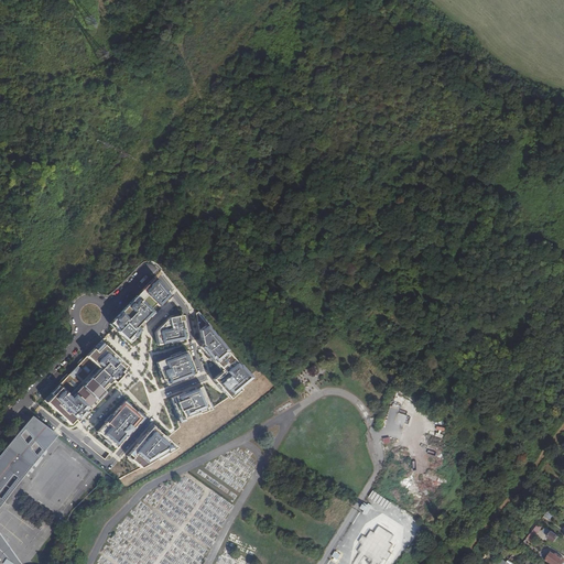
[(140,295),(154,308),(158,305),(161,308),(173,295),(158,278),(140,295)]
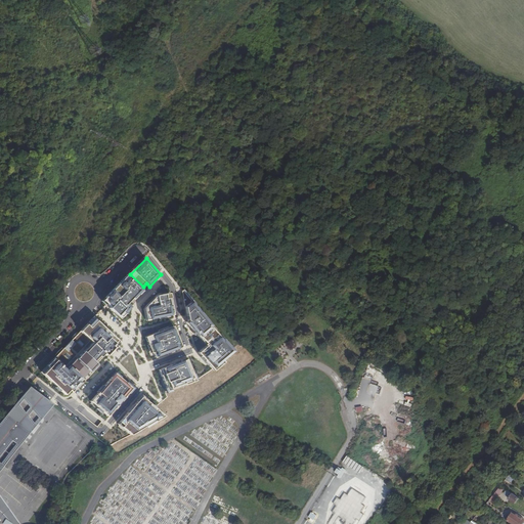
[(143,287),(130,274),(105,301),(112,306),(111,308),(122,318),(132,306),(129,303),(133,299),(135,301),(146,289),(143,287)]
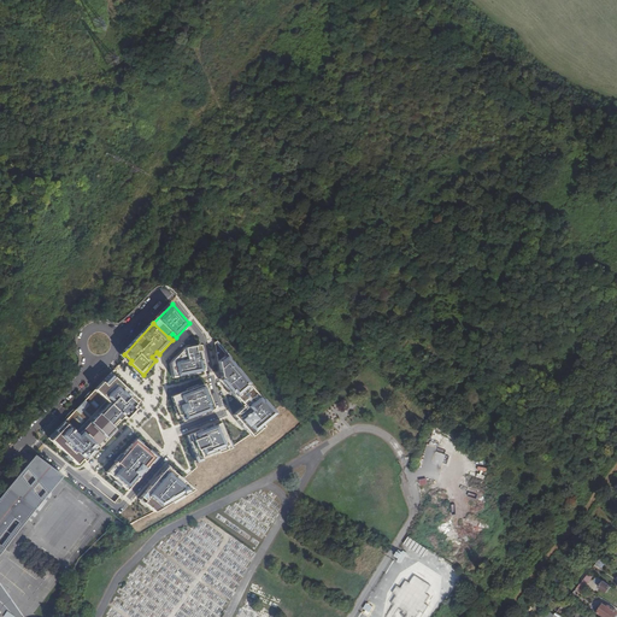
[(203,345),(201,344),(184,347),(171,363),(174,377),(206,371),(201,350),(204,350),(203,345)]
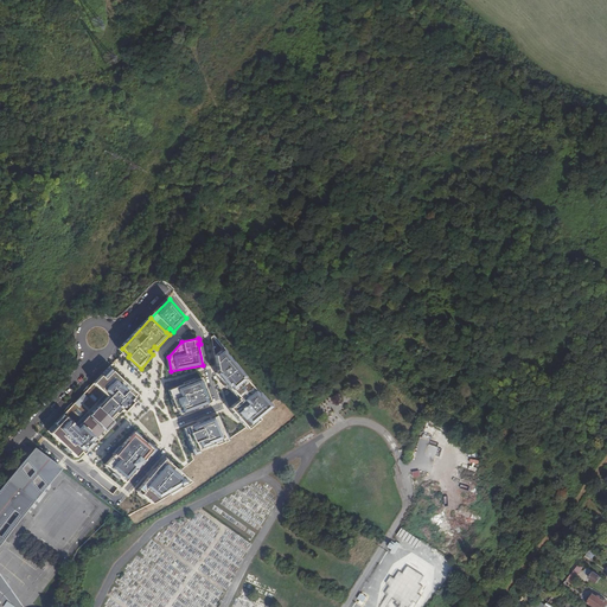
[(232,390),(247,378),(248,377),(224,349),(216,356),(219,372),(217,374),(232,390)]
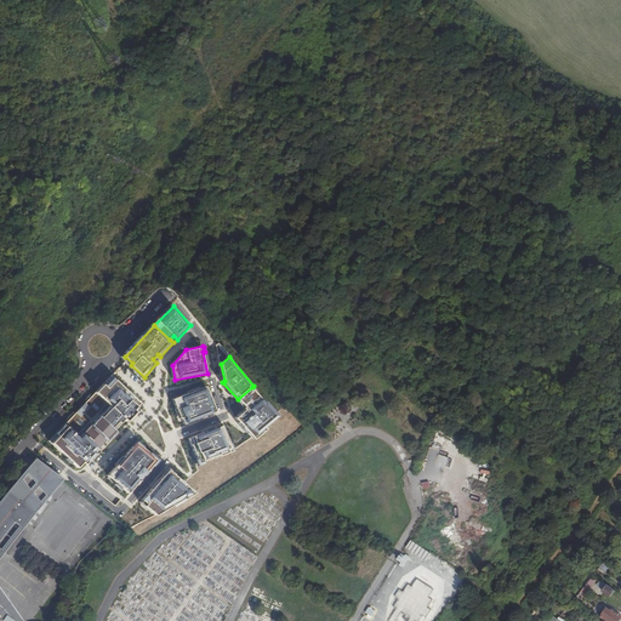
[(113,405),(126,419),(127,422),(137,412),(136,410),(141,405),(110,377),(97,392),(113,405)]
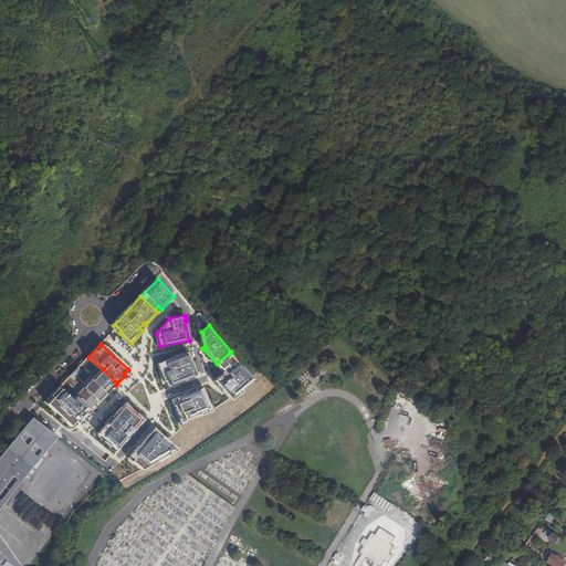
[(168,387),(198,376),(189,352),(158,364),(165,381),(166,381),(168,387)]
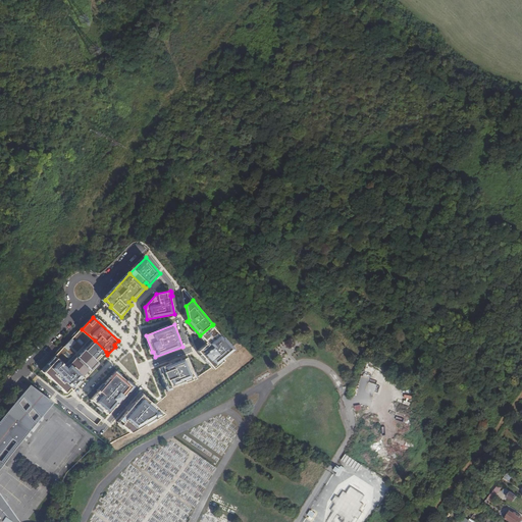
[(206,344),(198,351),(212,367),(214,369),(223,361),(222,359),(233,350),(212,325),(200,335),(206,344)]
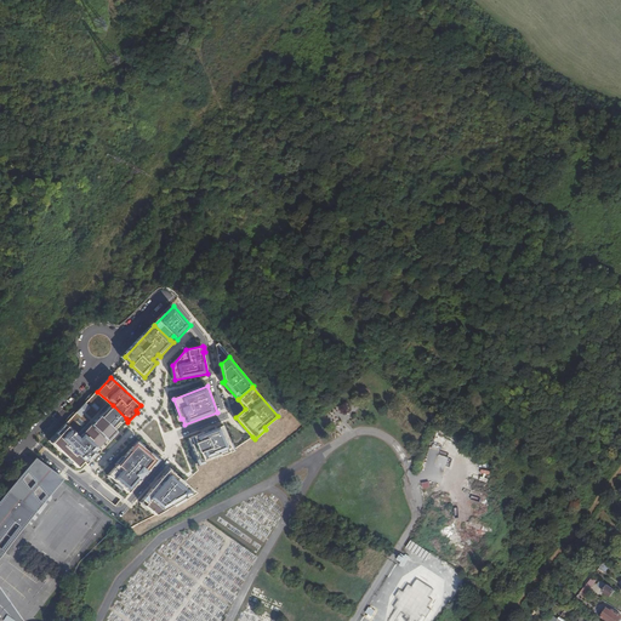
[(113,405),(97,392),(67,425),(79,436),(100,414),(102,416),(113,405)]
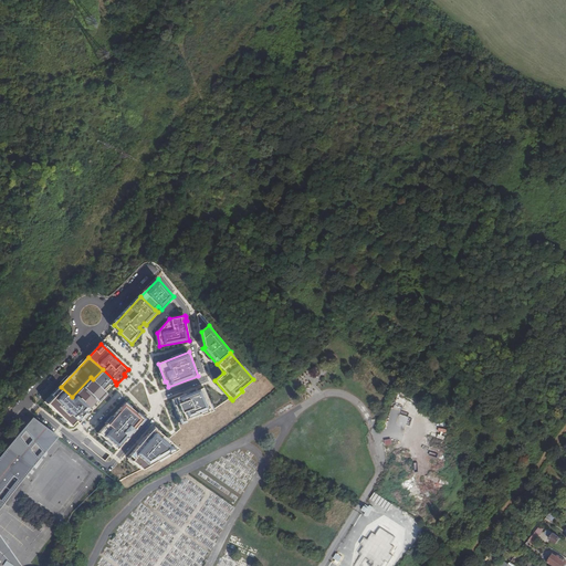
[(91,377),(72,397),(61,387),(48,401),(72,423),(76,419),(79,422),(86,413),(85,412),(96,400),(100,404),(108,394),(106,391),(115,381),(103,369),(93,379),(91,377)]
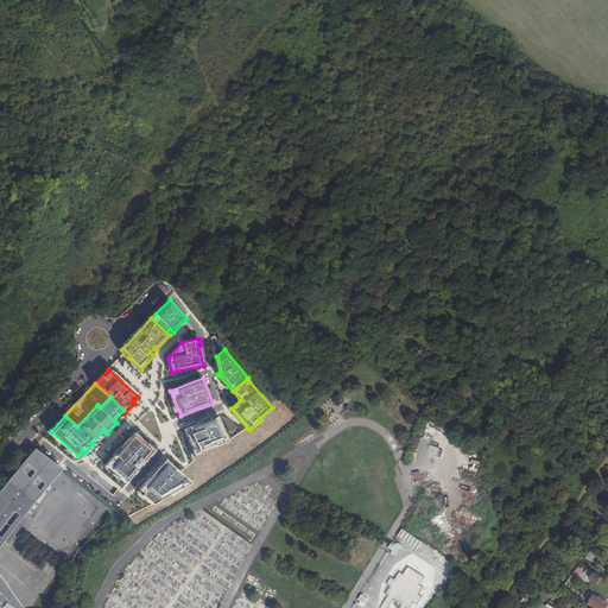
[(217,416),(184,429),(192,450),(195,455),(228,442),(227,441),(217,416)]
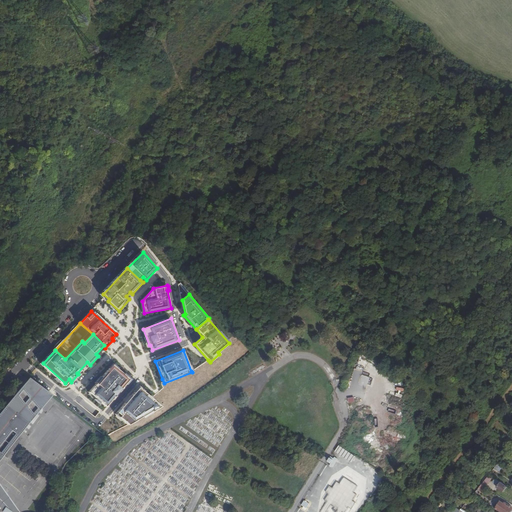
[(131,380),(113,364),(89,392),(107,407),(131,380)]
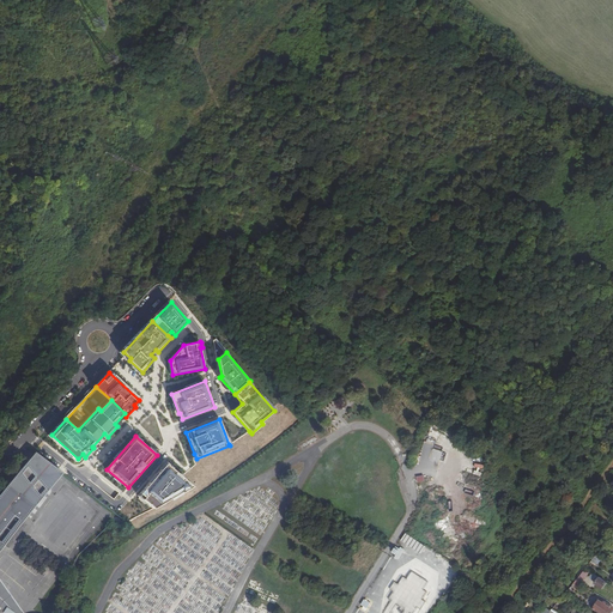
[(432,449),(429,466),(438,467),(442,450),(432,449)]
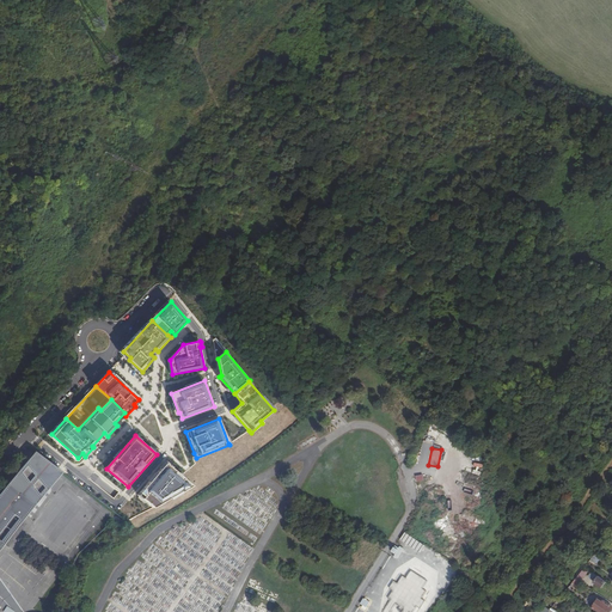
[(18,463),(40,489),(54,471),(28,452),(18,463)]
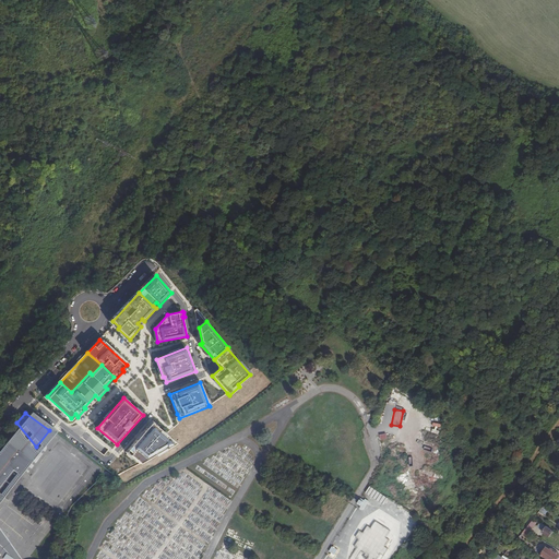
[(3,558),(3,557),(0,554),(0,495),(14,477),(12,475),(36,447),(16,423),(0,442),(0,558),(3,558)]
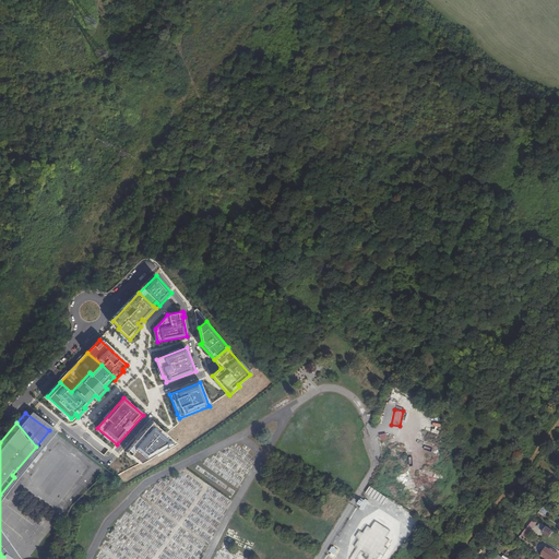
[(166,435),(152,423),(129,450),(133,453),(131,456),(141,464),(177,444),(166,435)]
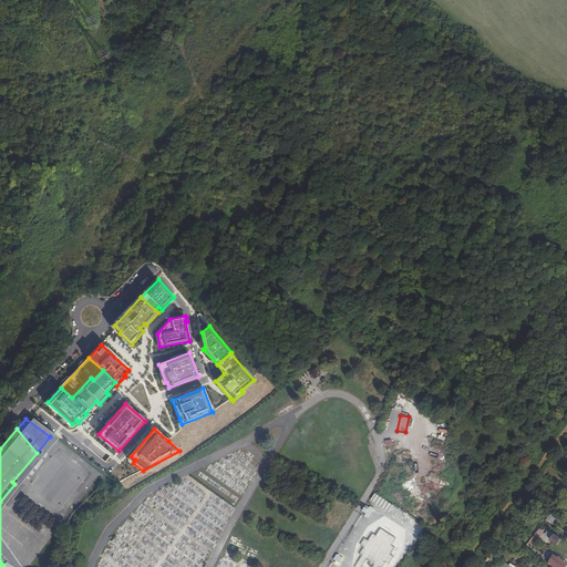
[(14,484),(0,502),(0,505),(17,485),(14,484)]
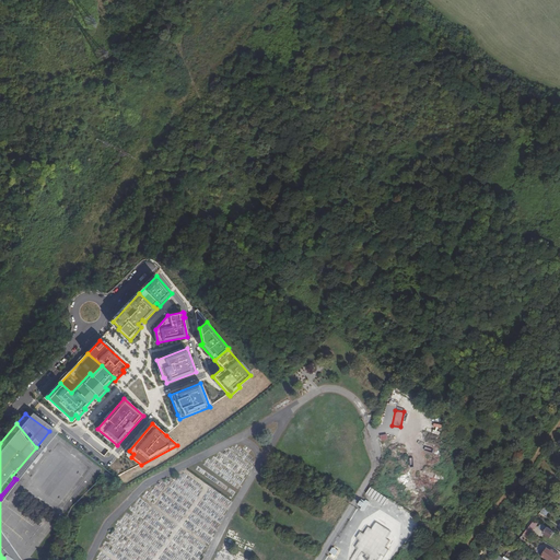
[(385,505),(389,499),(371,487),(366,493),(385,505)]
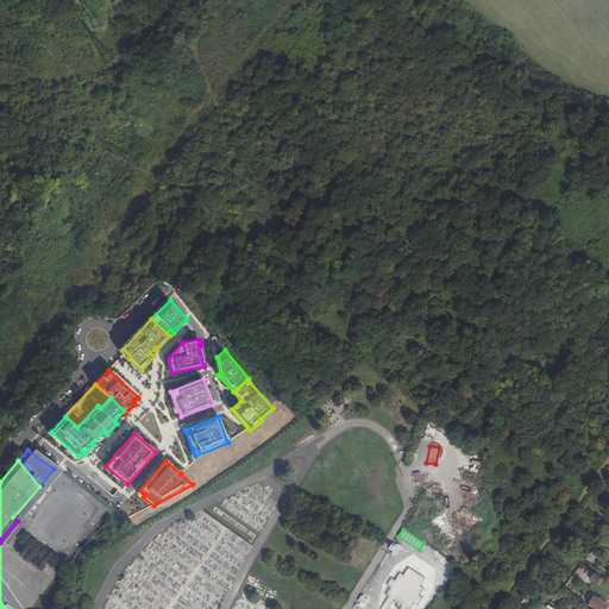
[(390,551),(397,554),(402,545),(394,542),(390,551)]
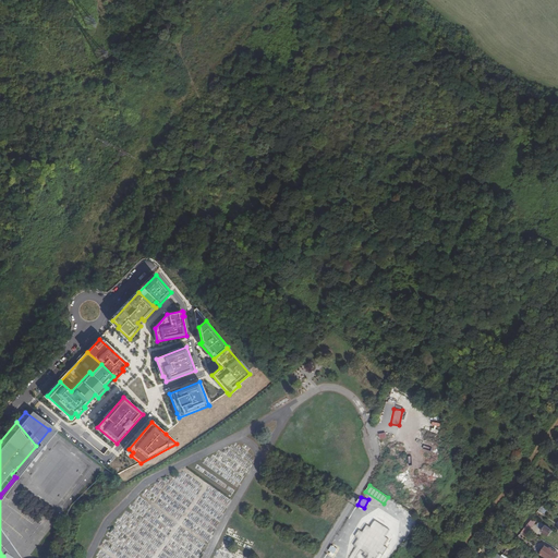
[(525,528),(529,530),(534,522),(532,519),(525,528)]
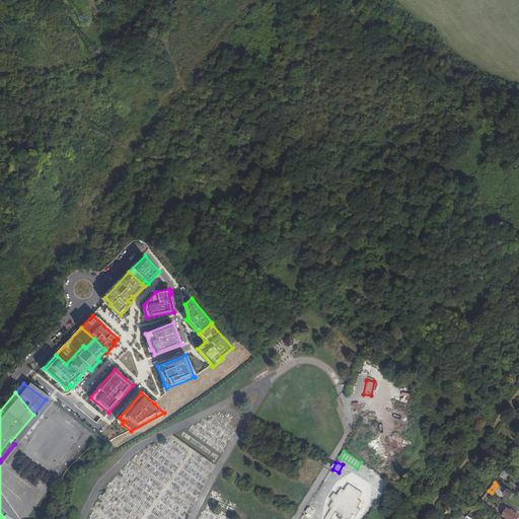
[(513,493),(508,489),(508,490),(503,486),(500,489),(505,493),(504,494),(509,498),(513,493)]
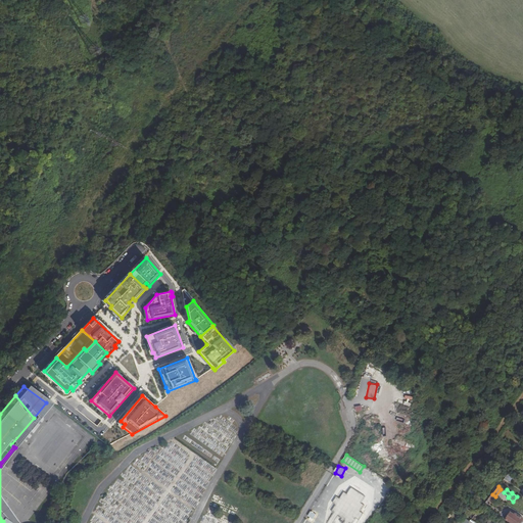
[(12,522),(0,505),(0,518),(3,521),(3,522),(12,522)]
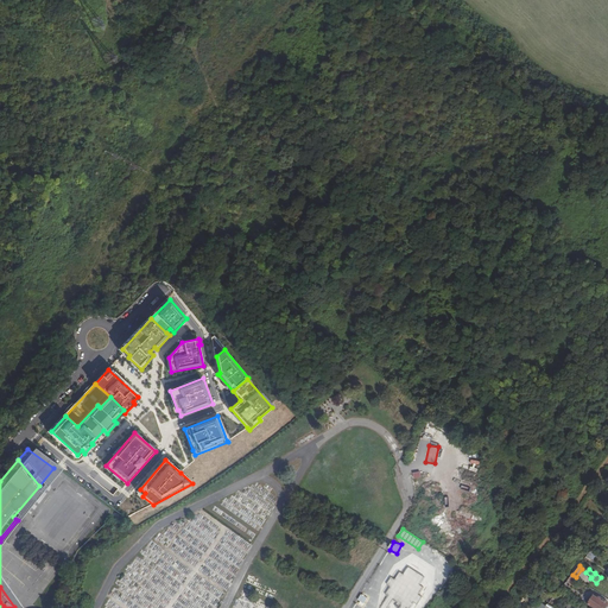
[(362,594),(358,601),(363,606),(368,599),(362,594)]
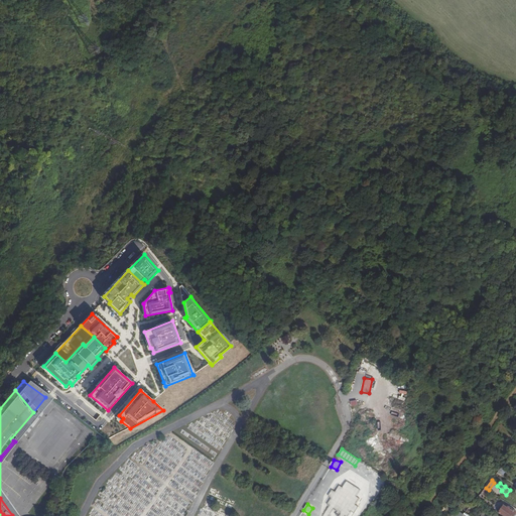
[(499,512),(504,515),(504,514),(507,515),(513,515),(515,512),(515,511),(509,506),(508,507),(504,504),(499,512)]
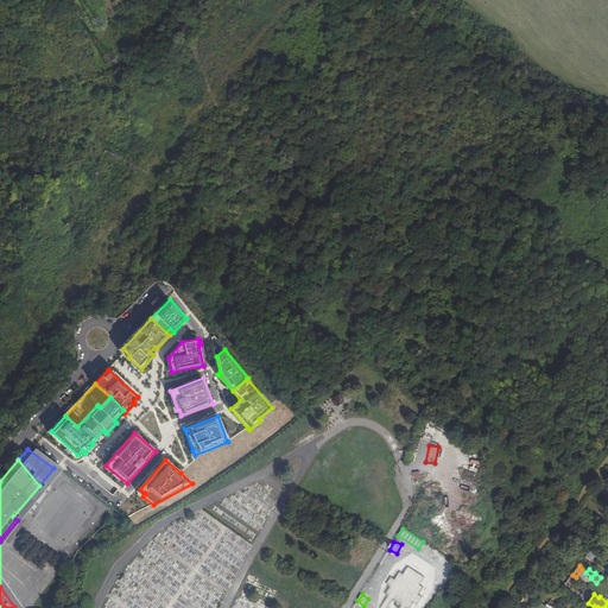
[(549,603),(553,607),(559,599),(556,595),(549,603)]
